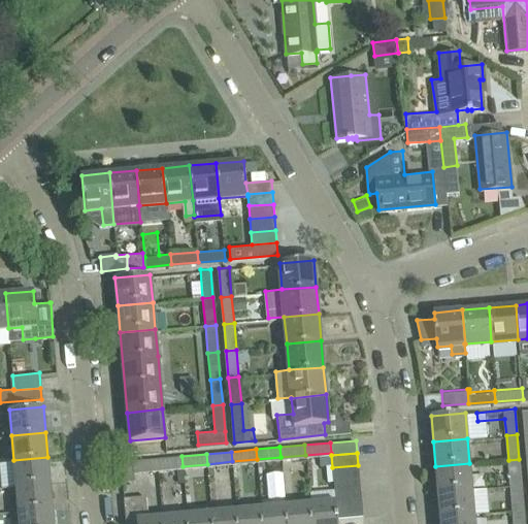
[(163,467),(183,466),(182,456),(158,458),(159,479),(164,478),(163,467)]
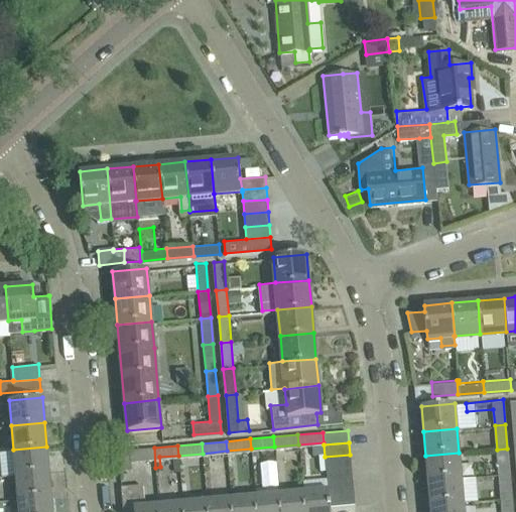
[(15,474),(48,471),(46,446),(13,450),(15,474)]
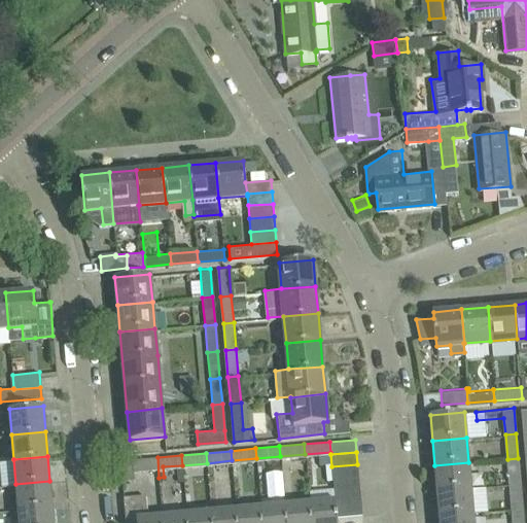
[(147,479),(159,478),(157,457),(131,459),(132,469),(146,468),(147,479)]
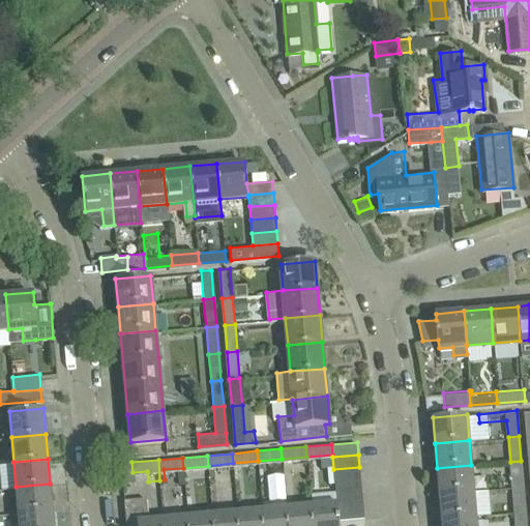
[(512,486),(523,485),(521,461),(510,462),(512,486)]
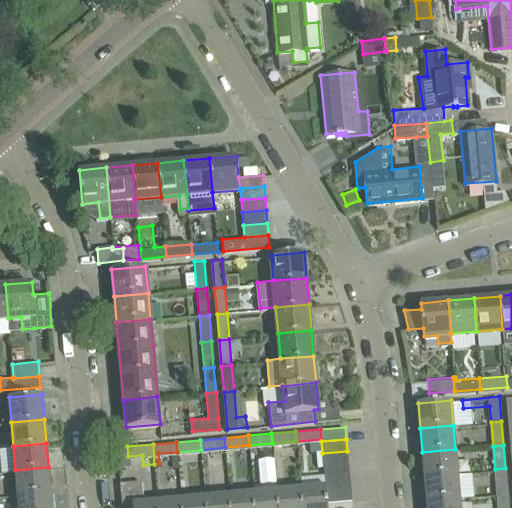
[(118,457),(128,456),(127,446),(117,447),(118,457)]
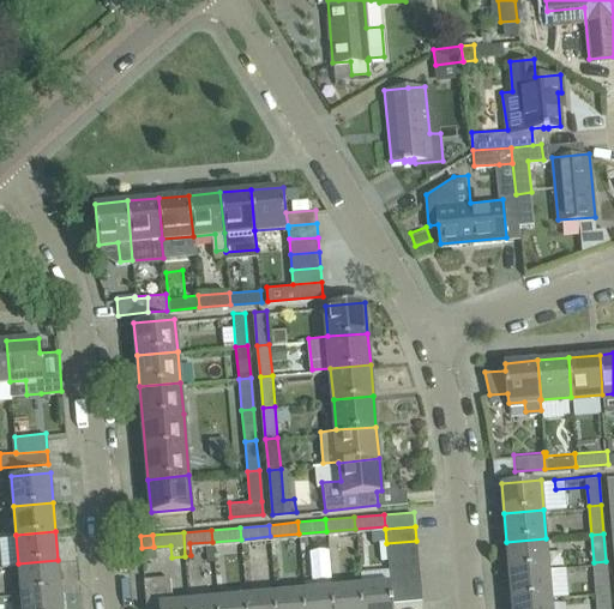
[(509,571),(548,567),(546,538),(506,542),(509,571)]
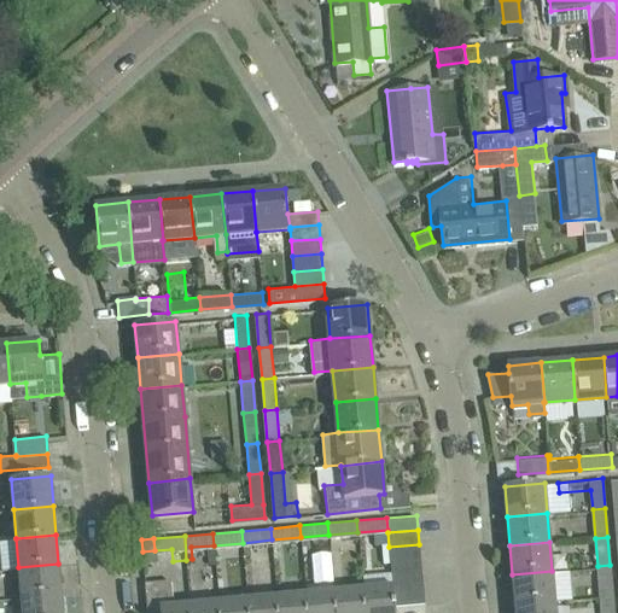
[(390,561),(420,559),(419,544),(389,547),(390,561)]
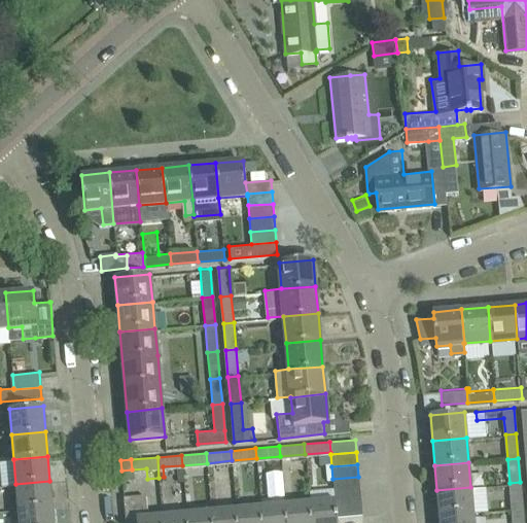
[(335,491),(359,489),(358,477),(332,479),(334,489),(335,491)]
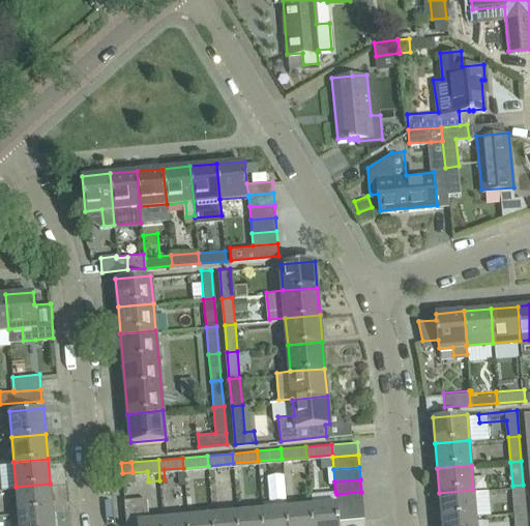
[(18,512),(52,508),(50,484),(16,487),(18,512)]
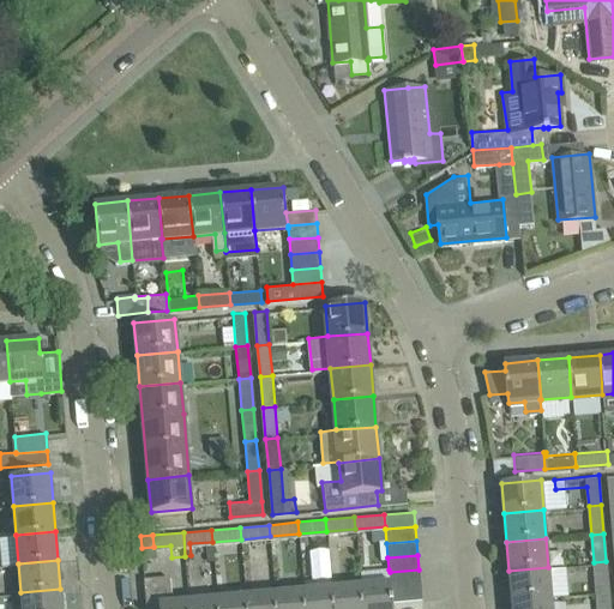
[(596,591),(608,590),(606,561),(594,562),(596,591)]
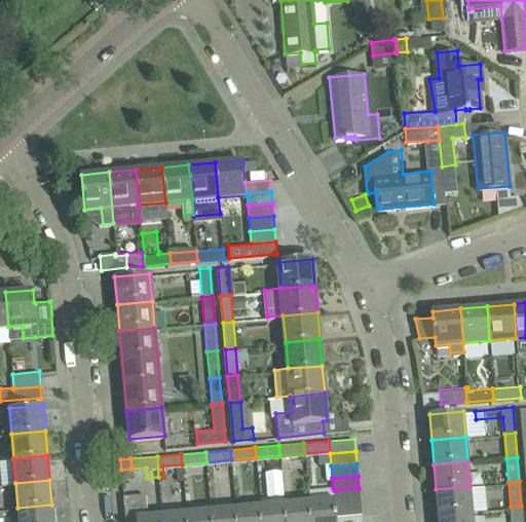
[(438,513),(472,510),(470,486),(436,489),(438,513)]
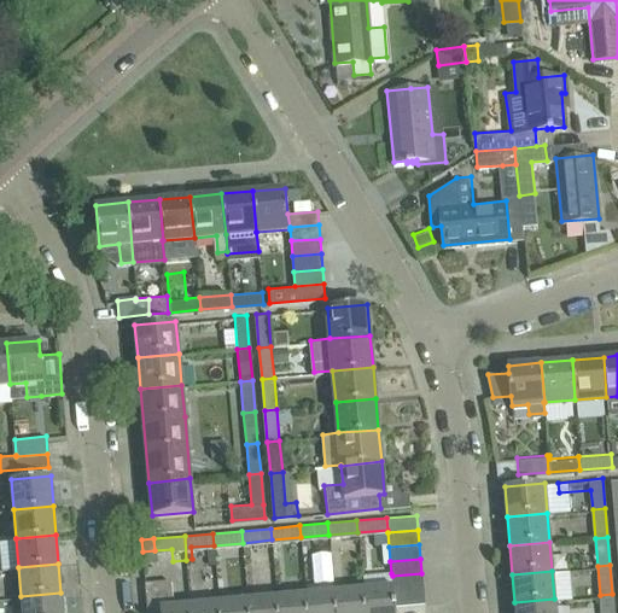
[(394,590),(423,588),(421,573),(392,576),(392,587),(394,590)]
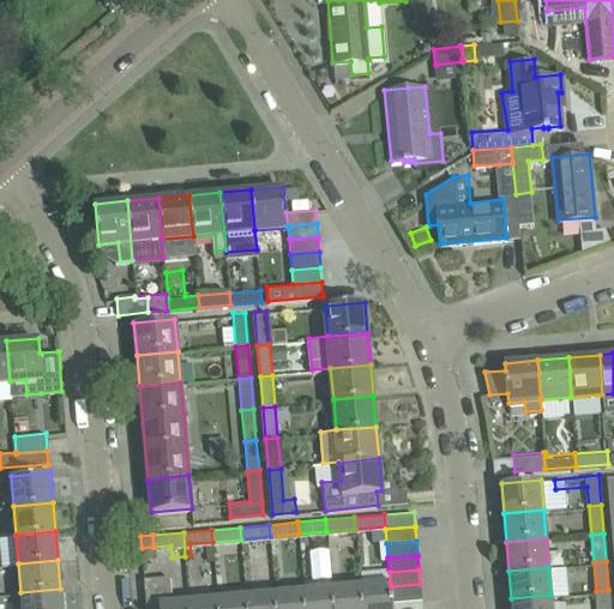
[(190,608),(190,601),(170,602),(168,576),(144,578),(146,608),(155,608),(160,608),(190,608)]
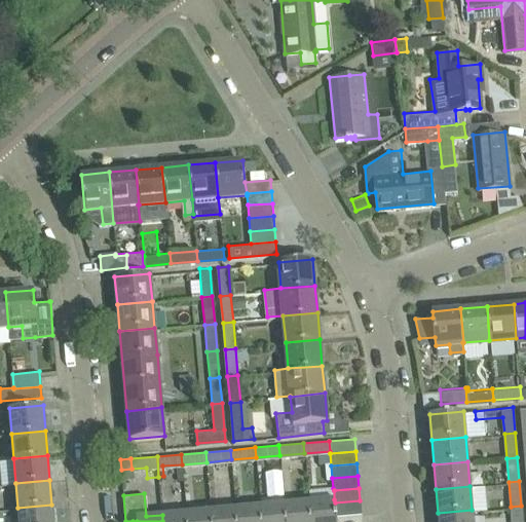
[(336,521),(336,515),(335,502),(334,499),(308,501),(310,521),(336,521)]
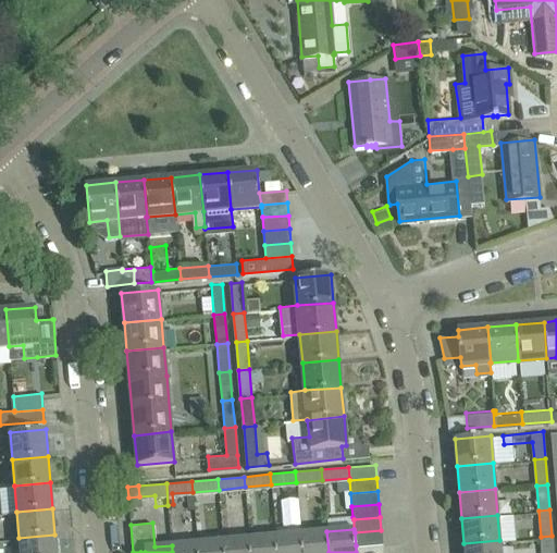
[(356,545),(383,543),(381,530),(355,532),(356,545)]
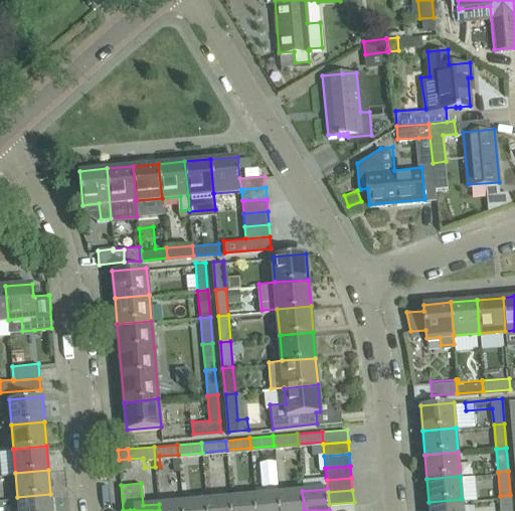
[(280,510),(304,510),(302,491),(279,493),(280,510)]
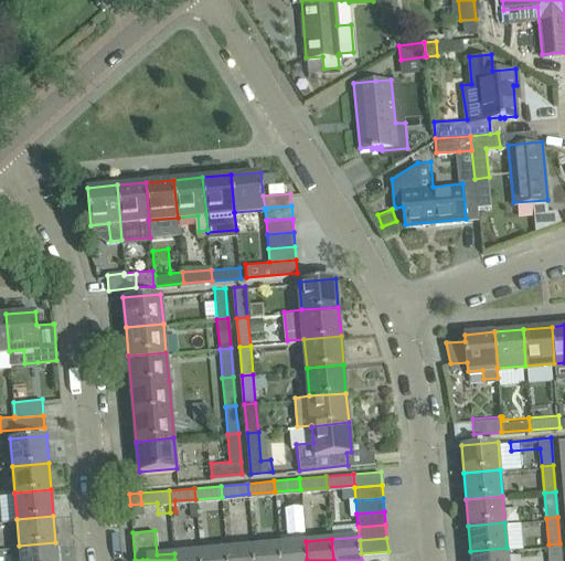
[(280,560),(307,560),(306,541),(279,543),(280,560)]
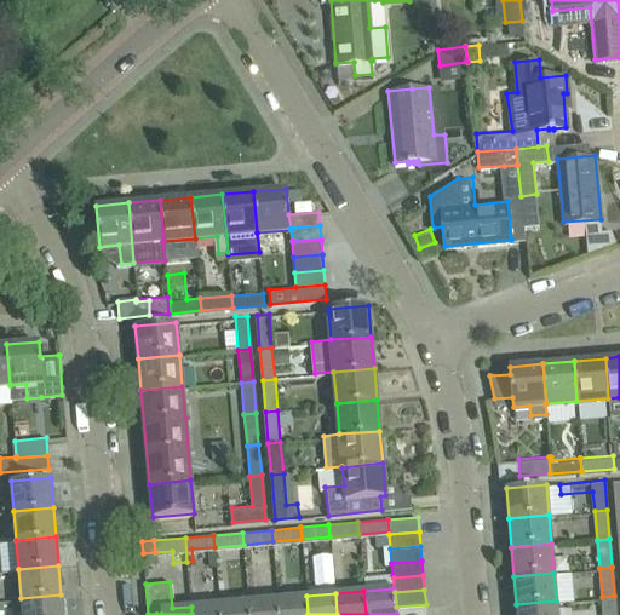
[(22,614),(62,614),(61,595),(21,598),(22,614)]
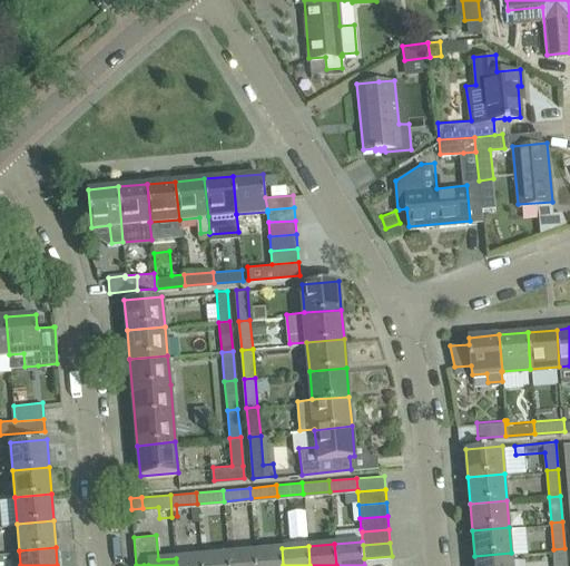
[(256,565),(283,565),(282,548),(255,550),(256,565)]
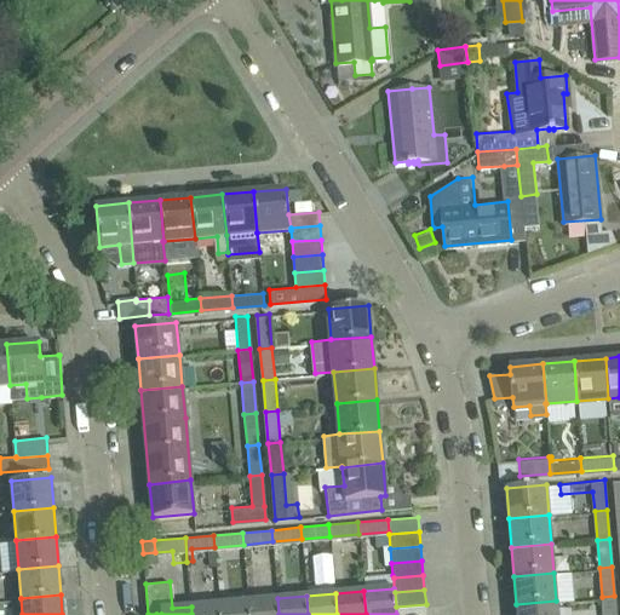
[(603,614),(615,614),(614,596),(602,597),(603,614)]
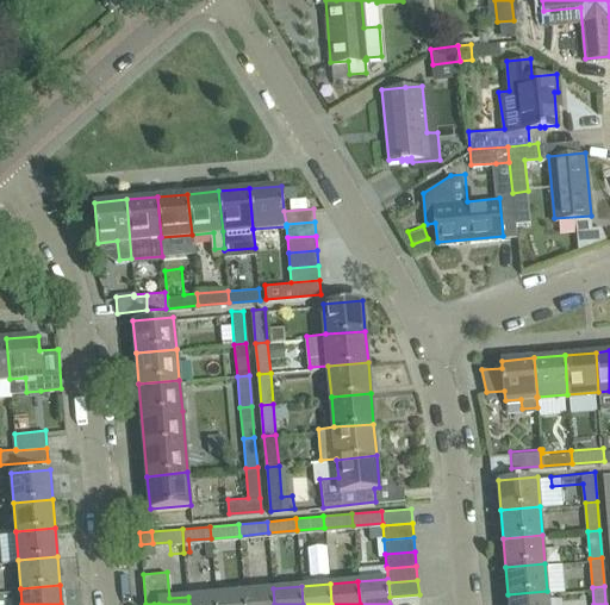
[(246,604),(274,604),(273,588),(244,592),(246,604)]
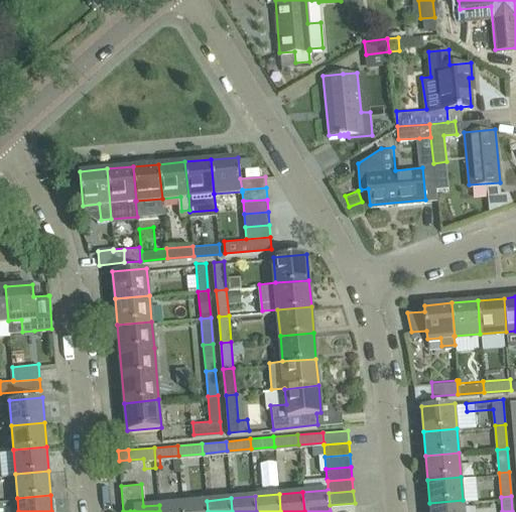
[(429,511),(464,511),(463,500),(429,503),(429,511)]
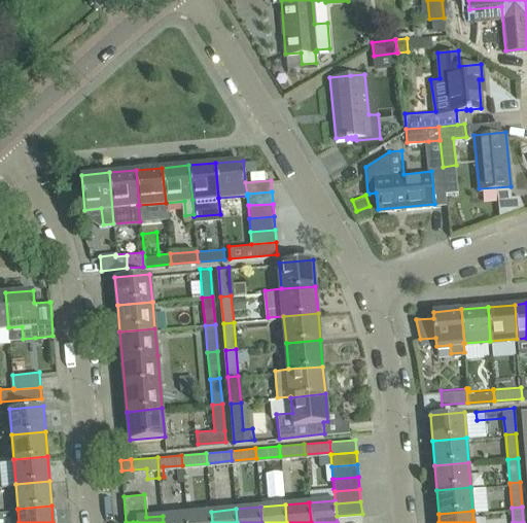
[(187,522),(212,522),(211,512),(186,514),(187,522)]
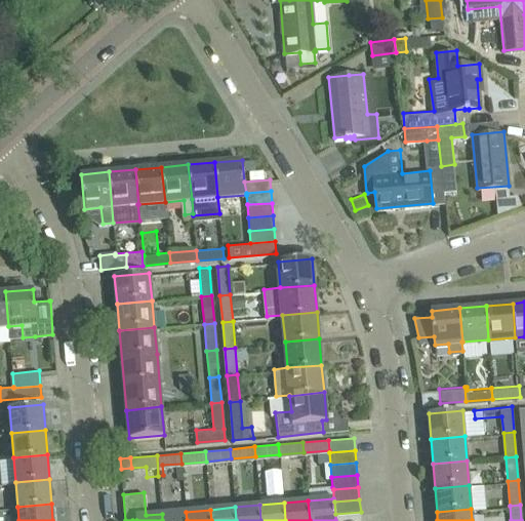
[(162,520),(187,520),(186,512),(162,514),(162,520)]
